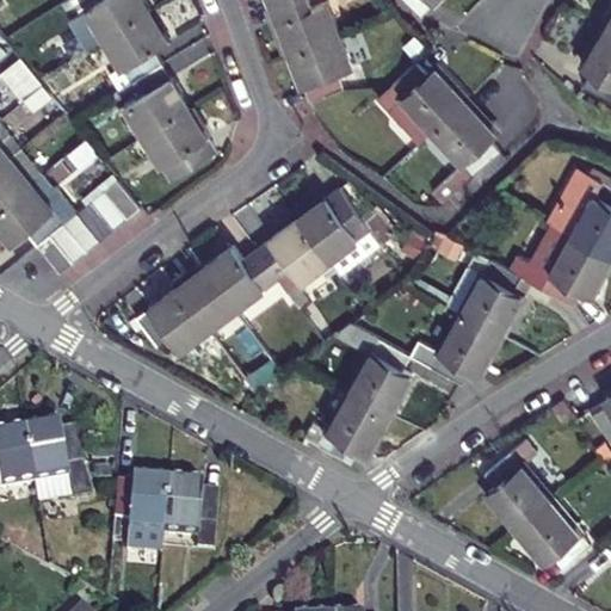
[(88,12),(106,41),(148,14),(139,0),(98,0),(100,4),(88,12)]
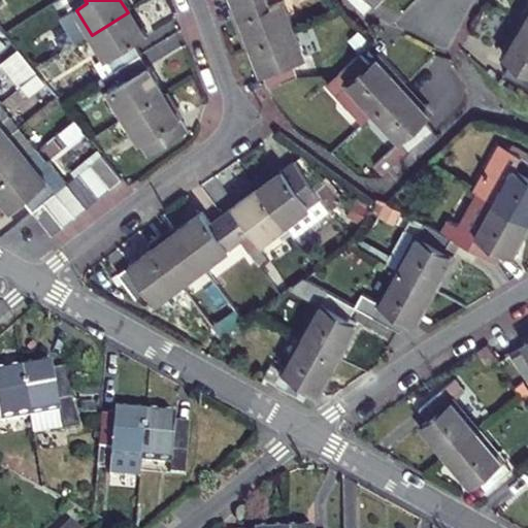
[(270,5),(268,0),(241,0),(237,2),(253,44),(294,29),(284,1),(270,5)]
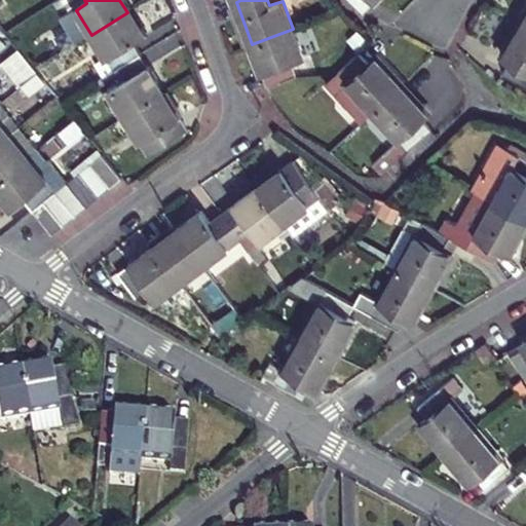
[(373,0),(349,0),(362,12),(373,0)]
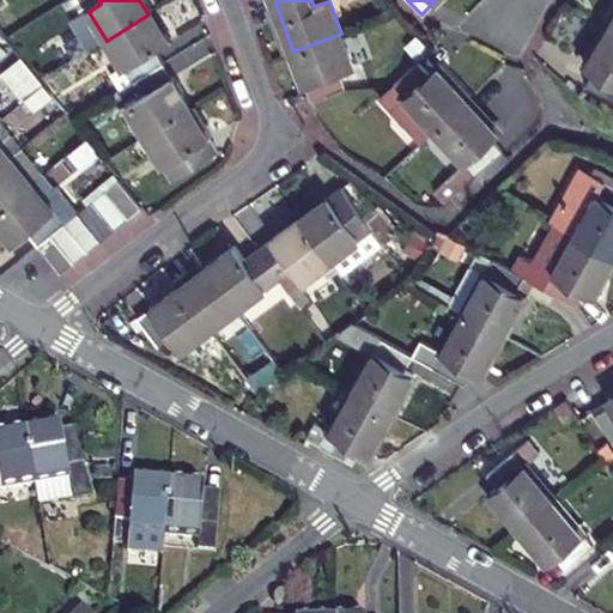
[(267,5),(285,54),(293,52),(275,2),(267,5)]
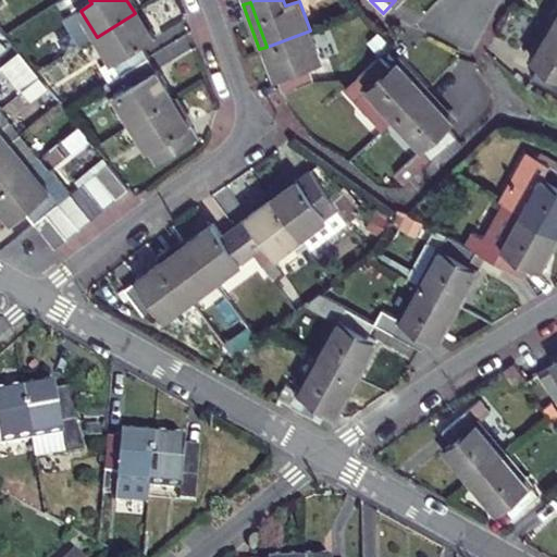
[(151,40),(135,13),(97,37),(122,77),(147,61),(139,48),(151,40)]
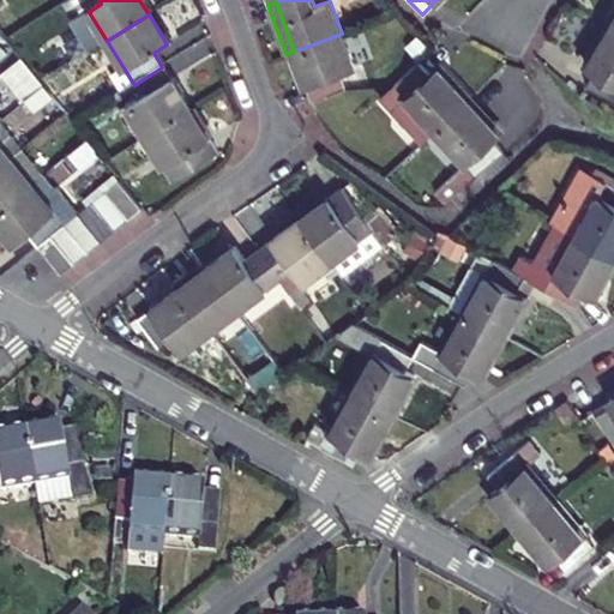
[(593,73),(585,84),(613,101),(613,30),(609,28),(584,68),(593,73)]
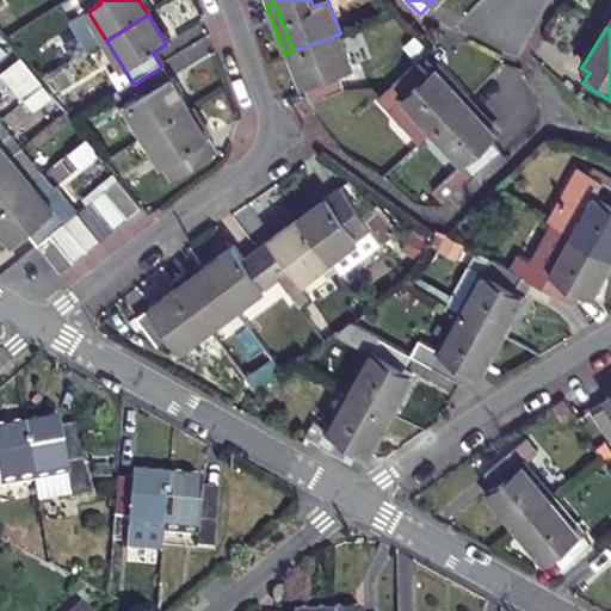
[(310,100),(329,93),(338,90),(343,90),(338,75),(352,69),(340,34),(292,51),(310,100)]
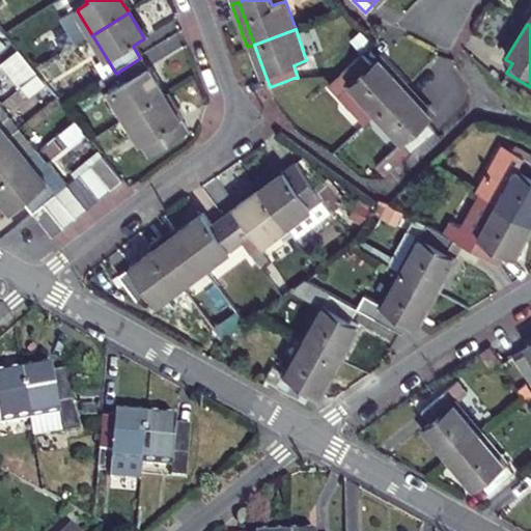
[(0,61),(0,62),(18,84),(37,67),(20,46),(0,61)]
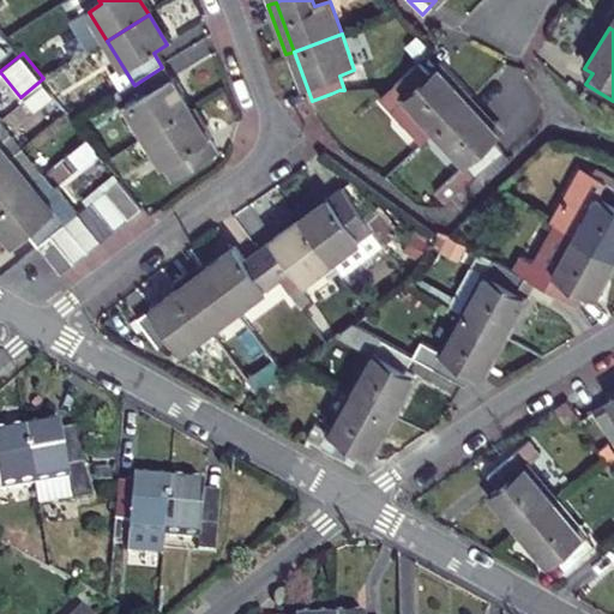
[(415,64),(391,85),(378,97),(419,142),(432,130),(468,96),(438,64),(429,71),(420,59),(415,64)]
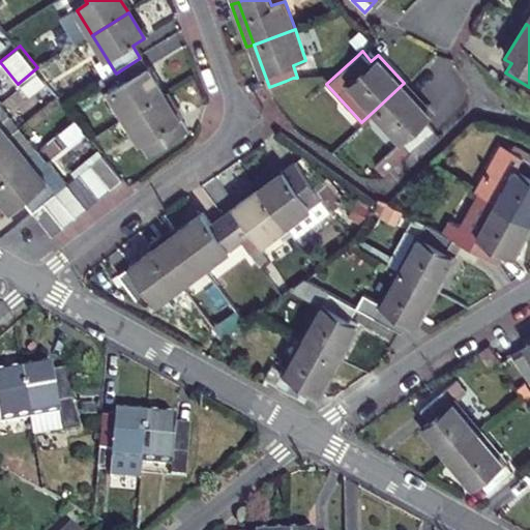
[(140,58),(116,74),(124,88),(110,96),(125,122),(165,98),(140,58)]
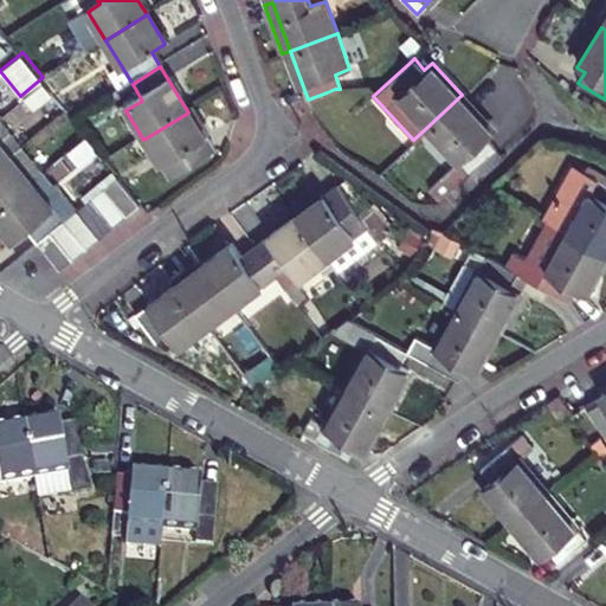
[(462,95),(426,128),(456,162),(429,187),(439,199),(495,148),(485,137),(492,130),(462,95)]
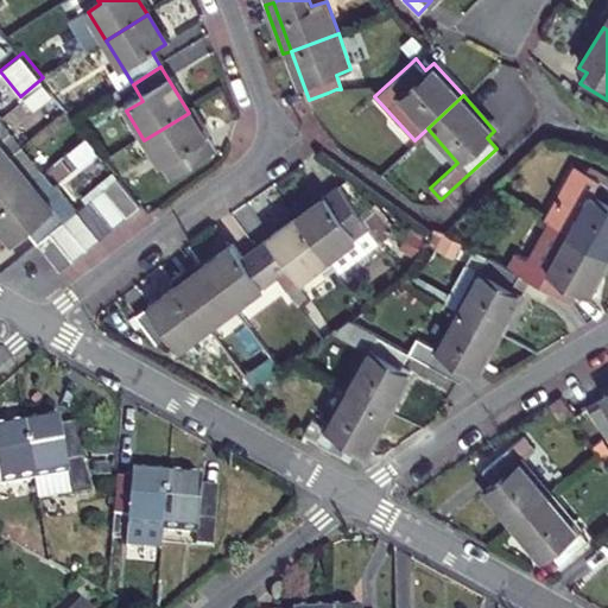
[(189,113),(144,140),(171,184),(216,157),(189,113)]
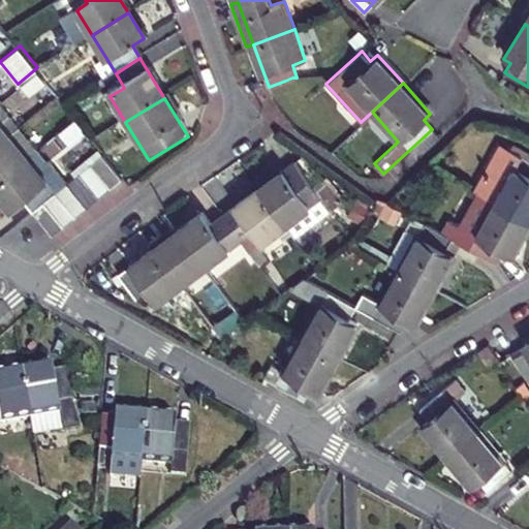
[(0,126),(0,144),(9,136),(0,126)]
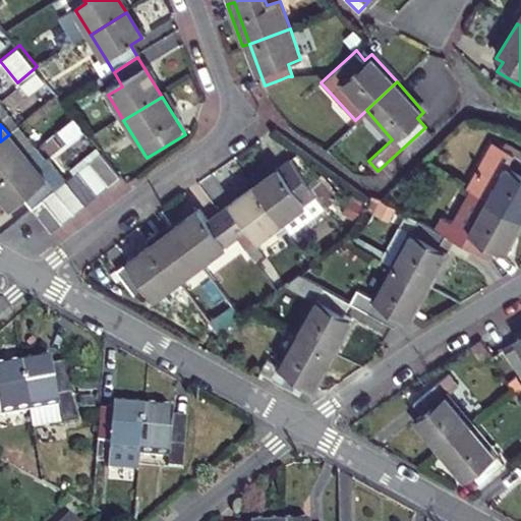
[(0,180),(27,158),(9,134),(0,141),(0,180)]
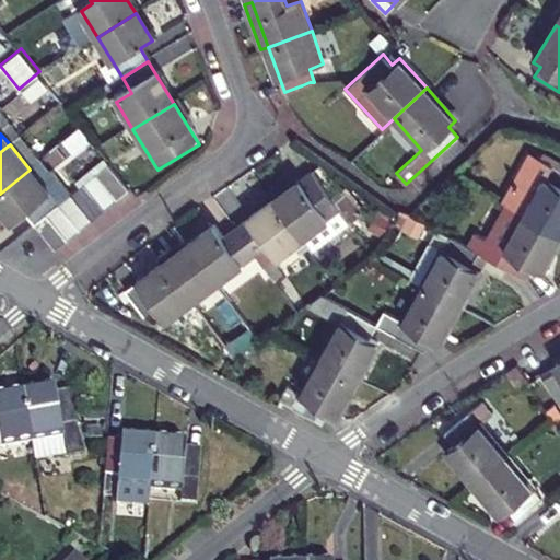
[(559,168),(527,151),(499,202),(521,214),(558,235),(559,231),(559,168)]
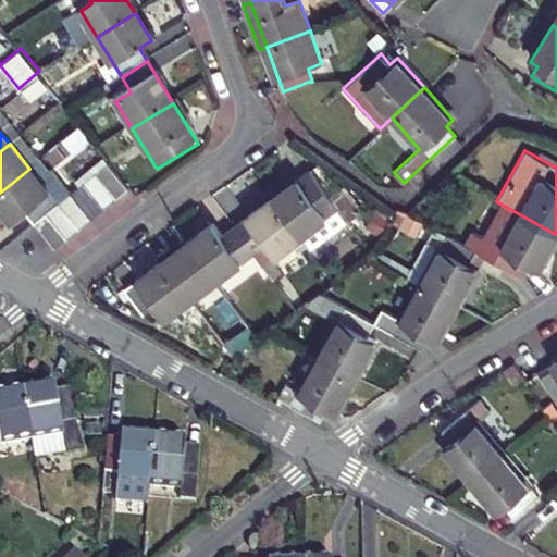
[(108,166),(96,176),(116,201),(128,192),(108,166)]
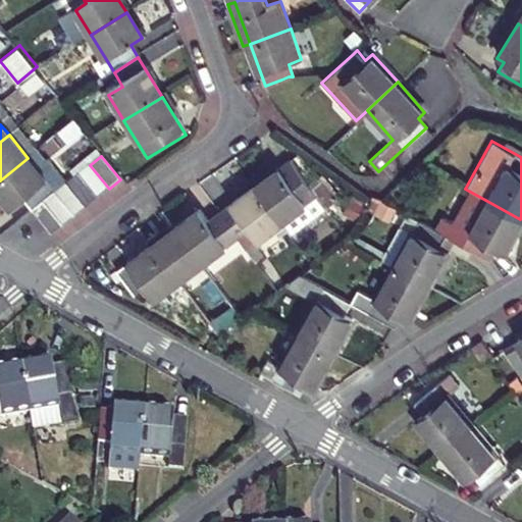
[(28,158),(0,180),(0,197),(11,211),(24,202),(34,212),(44,203),(56,194),(57,193),(55,191),(28,158)]
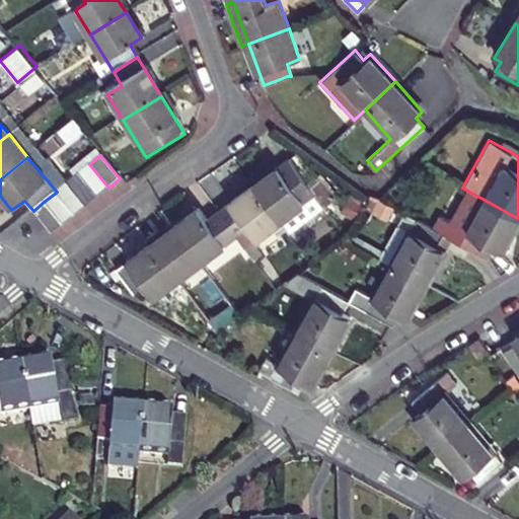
[(281,223),(289,235),(325,209),(309,186),(292,160),(254,187),(281,223)]
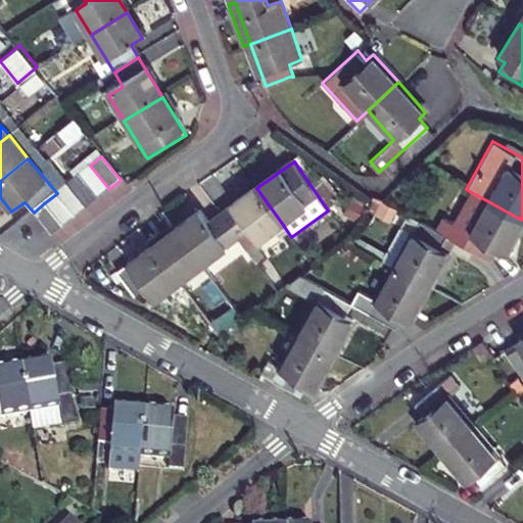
[(90,165),(80,175),(99,198),(109,189),(90,165)]
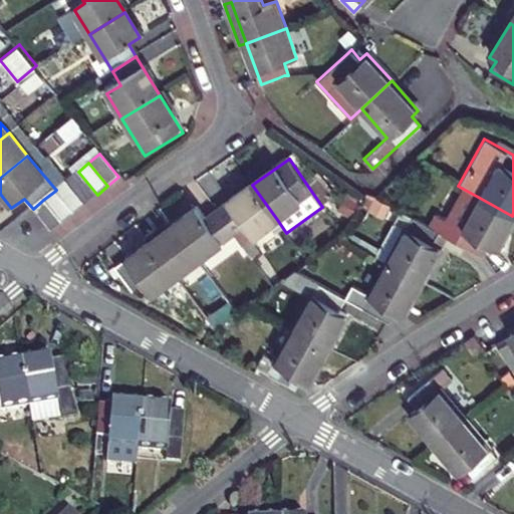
[(97,195),(78,172),(66,182),(85,205),(97,195)]
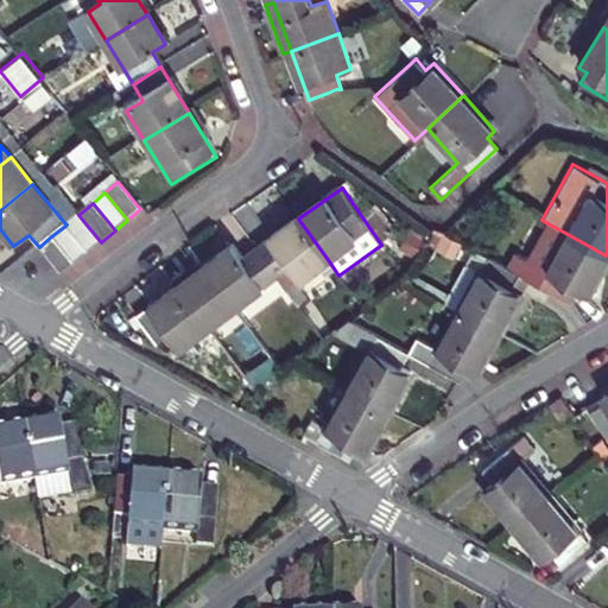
[(67,225),(65,226),(88,253),(101,242),(78,215),(67,225)]
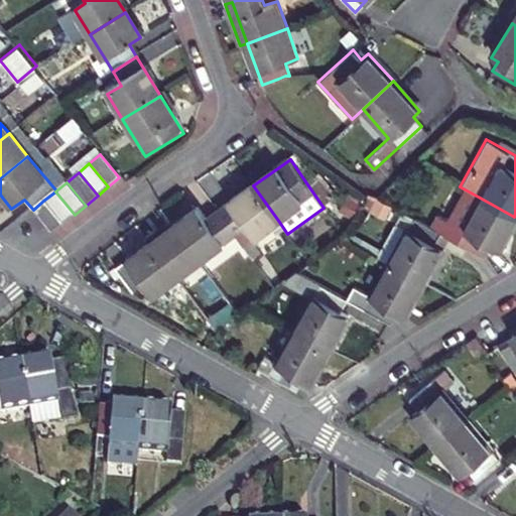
[(217,211),(235,236),(244,247),(279,222),(253,185),(217,211)]
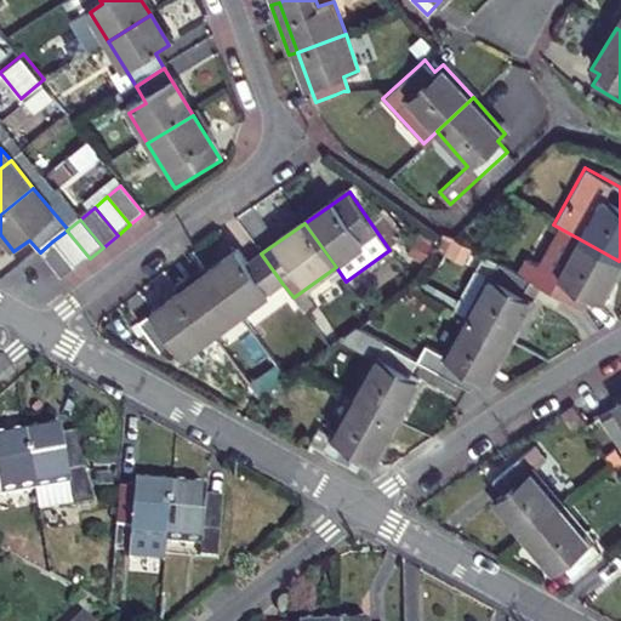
[(67,231),(52,241),(75,269),(90,258),(67,231)]
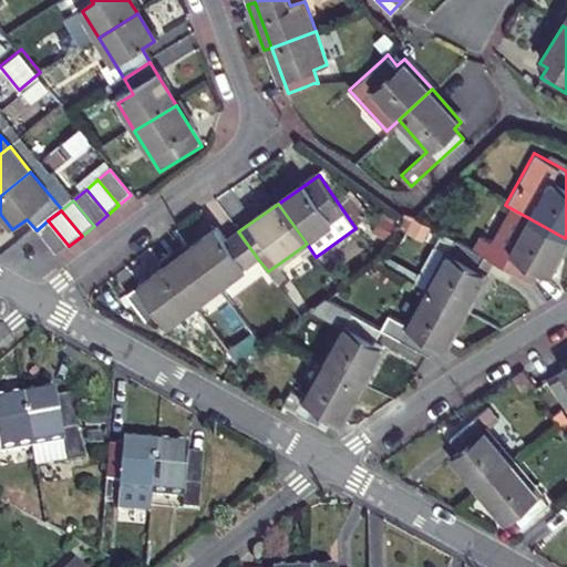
[(545,272),(565,238),(527,217),(502,266),(529,281),(537,269),(545,272)]
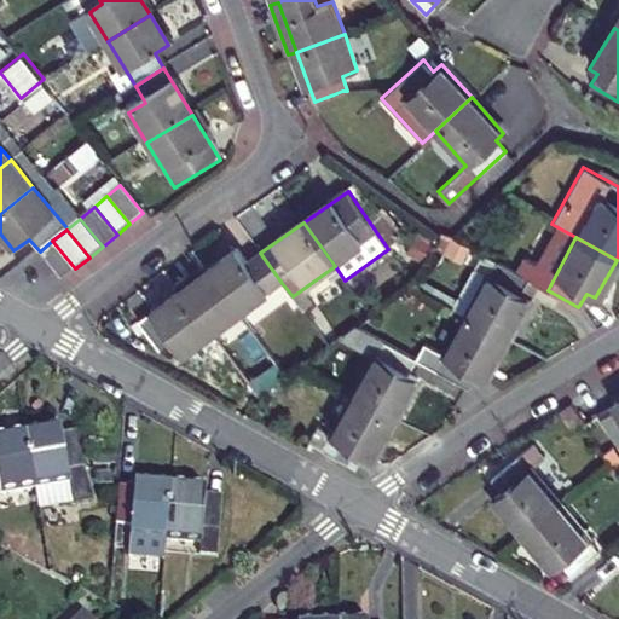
[(75,268),(52,241),(40,252),(62,279),(75,268)]
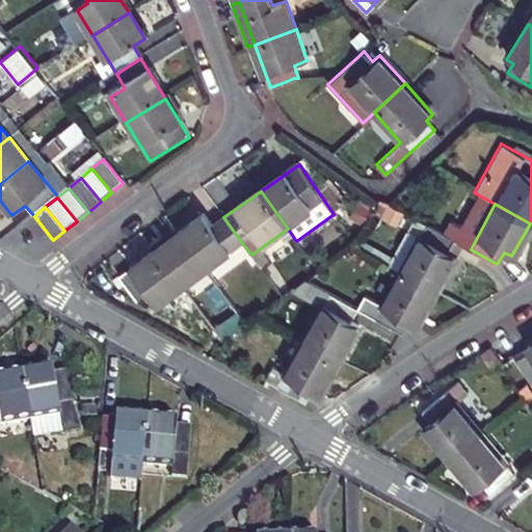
[(206,269),(242,243),(223,217),(213,225),(205,214),(179,232),(206,269)]
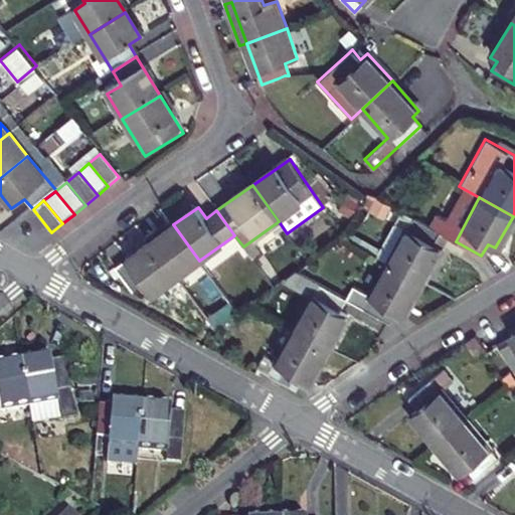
[(387,264),(421,284),(441,249),(434,244),(440,232),(413,217),(406,229),(387,264)]
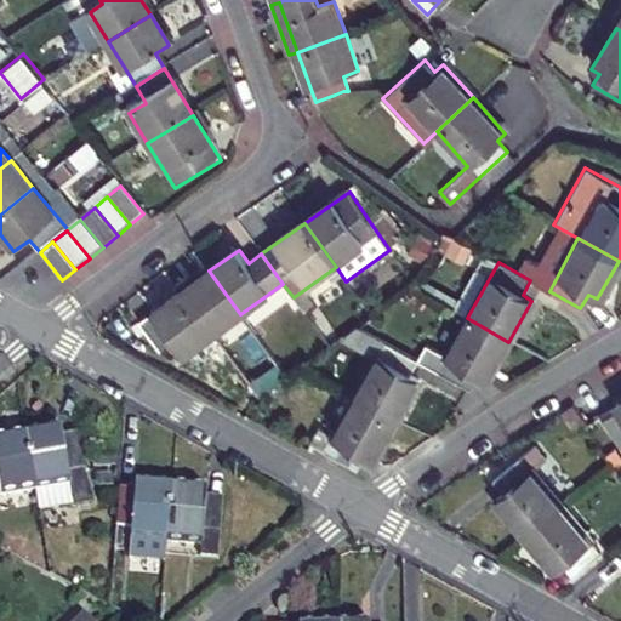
[(191,284),(209,271),(205,265),(186,278),(191,284)]
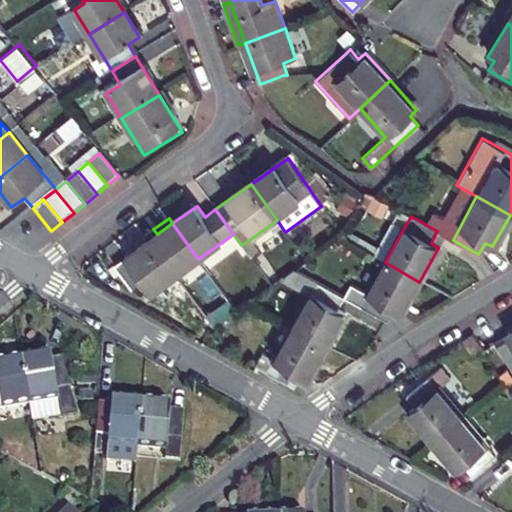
[(374,256),(385,262),(404,228),(393,222),(374,256)]
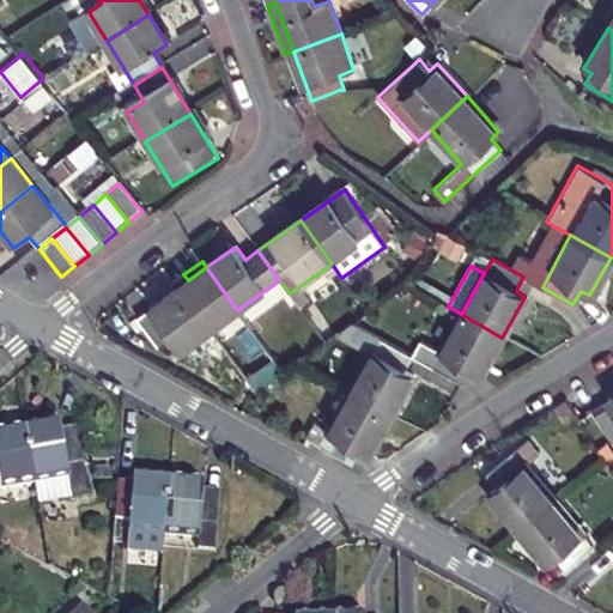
[(183,274),(176,280),(180,286),(210,329),(237,310),(206,267),(188,280),(183,274)]
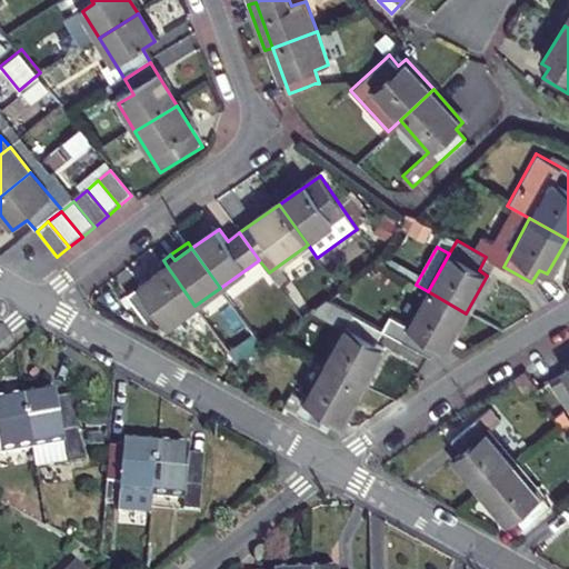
[(195,306),(167,266),(128,293),(147,320),(159,312),(169,325),(195,306)]
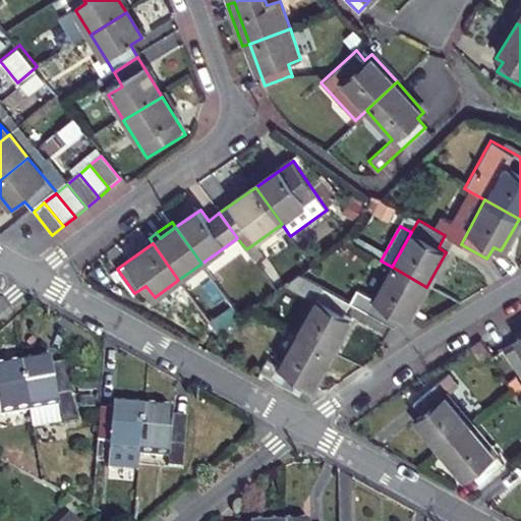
[(366,313),(393,328),(400,316),(408,321),(426,287),(392,267),(366,313)]
